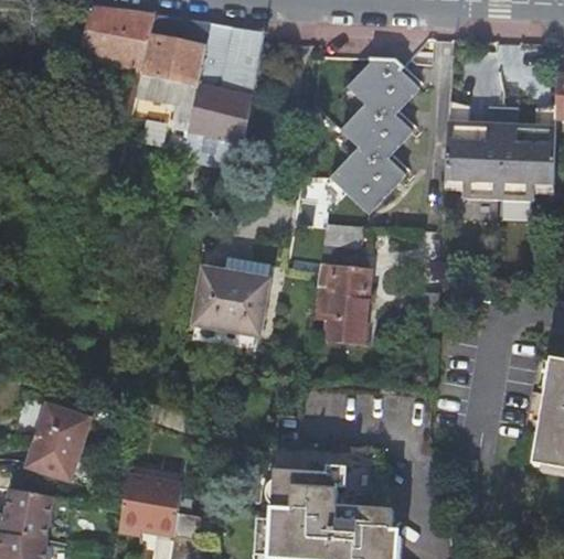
[(92,6),(80,53),(130,65),(141,68),(149,32),(153,13),(92,6)]
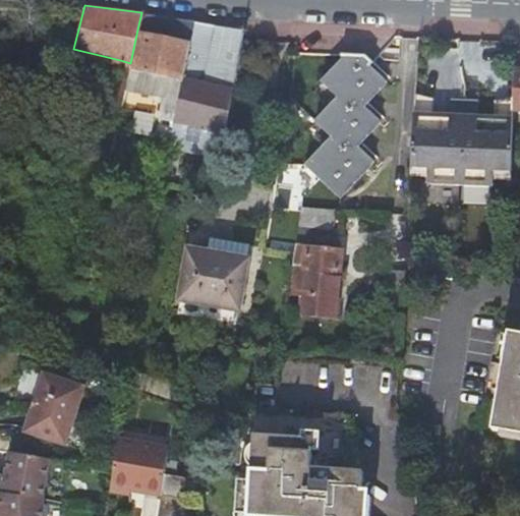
[(243,27),(194,19),(190,41),(178,98),(166,155),(176,157),(178,148),(220,156),(241,37),(243,27)]
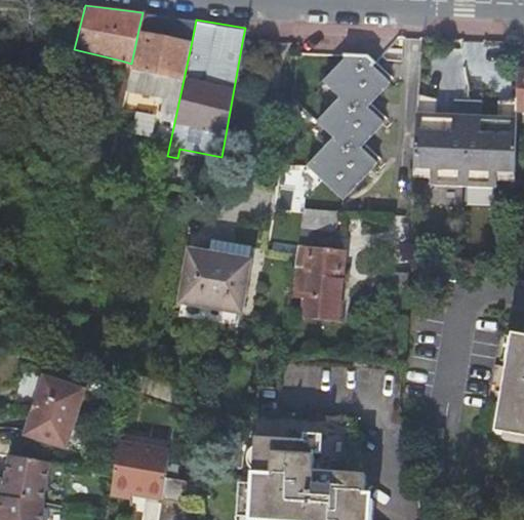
[(192,41),(138,30),(131,64),(130,67),(175,76),(171,96),(179,98),(192,41)]
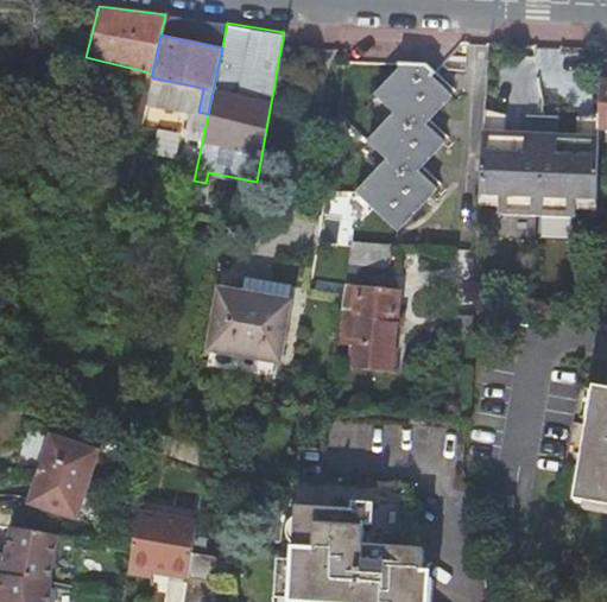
[(435,69),(425,61),(397,59),(399,62),(399,67),(375,92),(394,111),(368,138),(387,157),(356,190),(396,227),(436,185),(416,166),(443,138),(423,120),(450,92),(431,74),(435,69)]
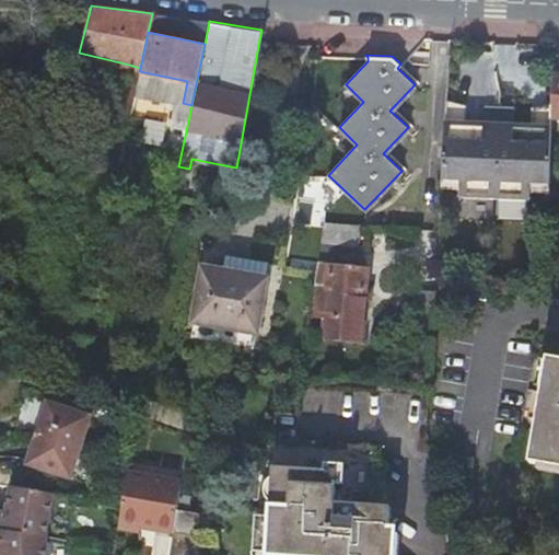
[(140,68),(129,65),(121,101),(132,103),(139,71),(140,68)]
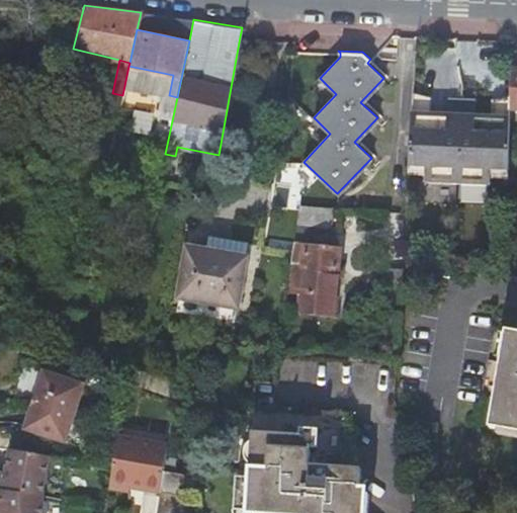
[(430,95),(412,90),(409,153),(425,154),(425,159),(424,167),(489,169),(490,162),(490,157),(507,158),(509,94),(492,97),(491,112),(475,112),(475,106),(447,105),(447,110),(430,110),(430,95)]
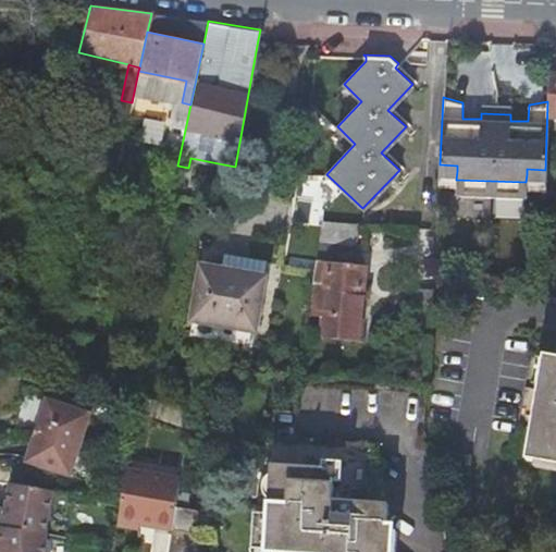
[(481,102),(481,113),(510,114),(510,103),(481,102)]
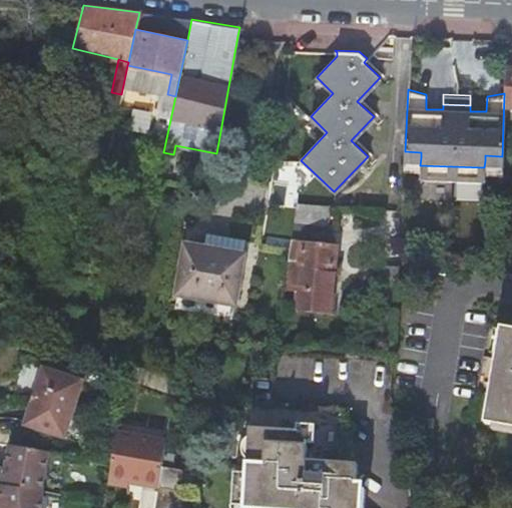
[(115,118),(125,120),(130,122),(133,107),(118,104),(115,118)]
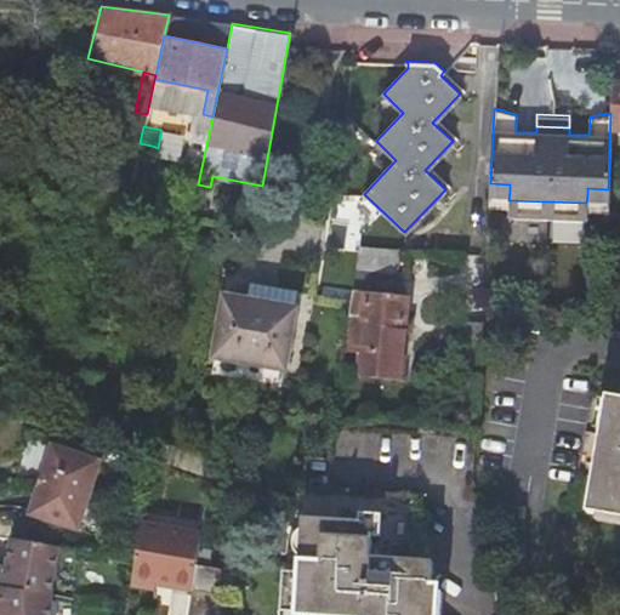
[(140,143),(134,171),(147,174),(152,146),(140,143)]
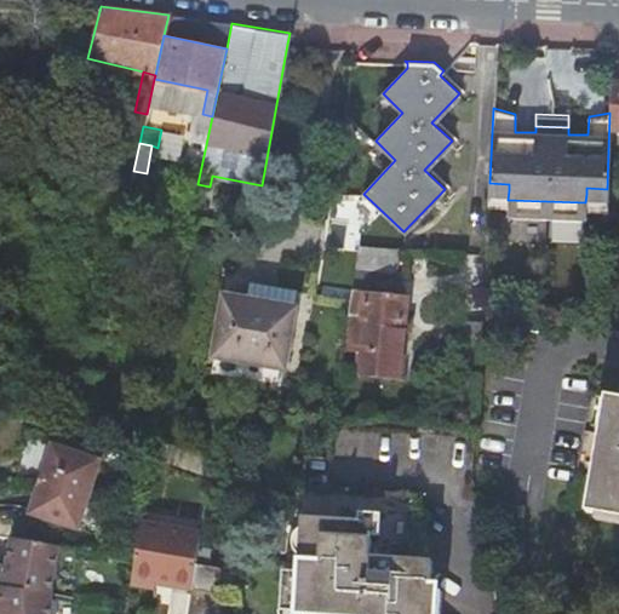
[(357,245),(344,344),(357,346),(355,371),(377,373),(377,371),(397,372),(406,296),(365,290),(367,265),(389,268),(390,247),(357,245)]
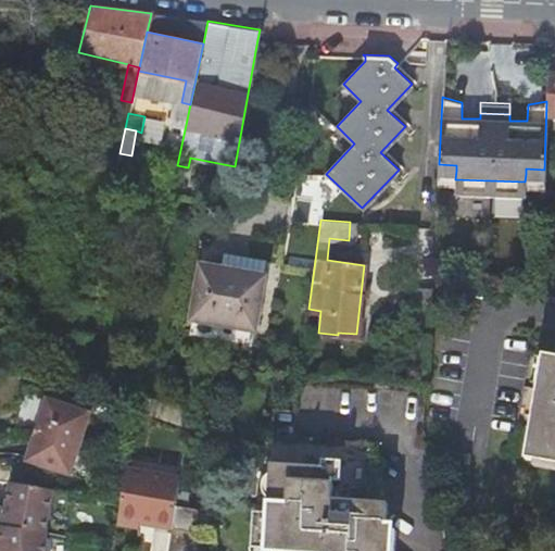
[(224,249),(221,264),(222,265),(222,270),(265,277),(268,258),(224,249)]
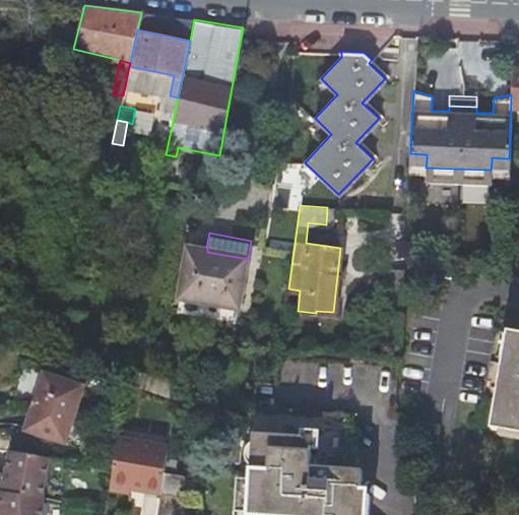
[(179,295),(194,298),(204,247),(188,244),(179,295)]
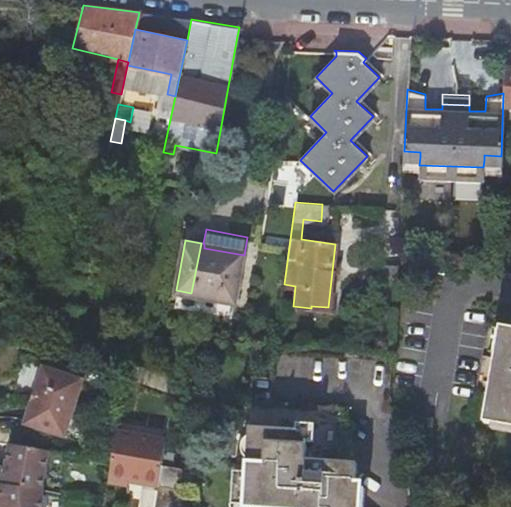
[(201,243),(191,293),(235,301),(244,255),(204,248),(204,244),(203,243),(201,243)]
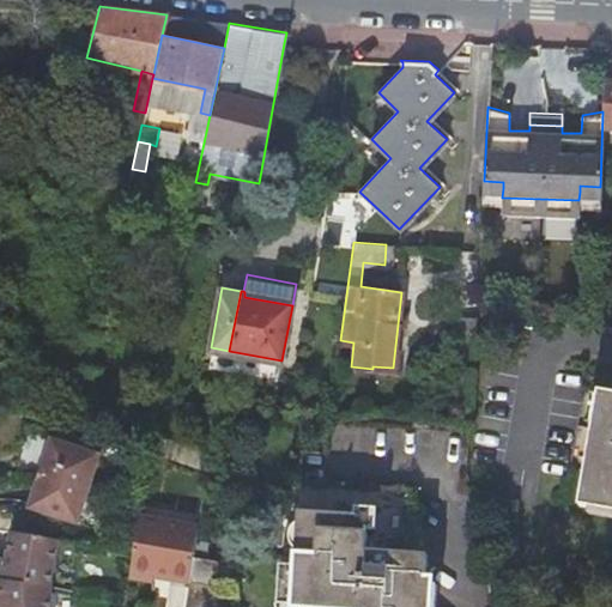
[(449,358),(472,359),(476,316),(452,314),(449,358)]
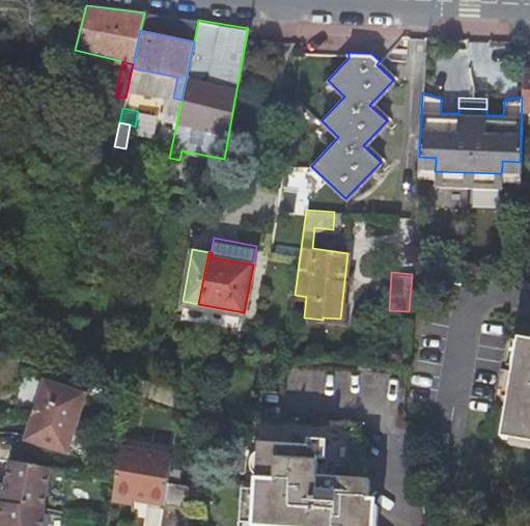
[(529,337),(515,335),(496,433),(529,439),(529,337)]
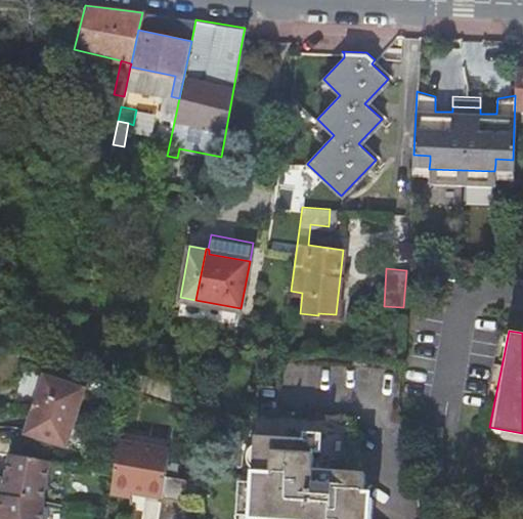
[(67,444),(85,386),(43,373),(25,431),(67,444)]
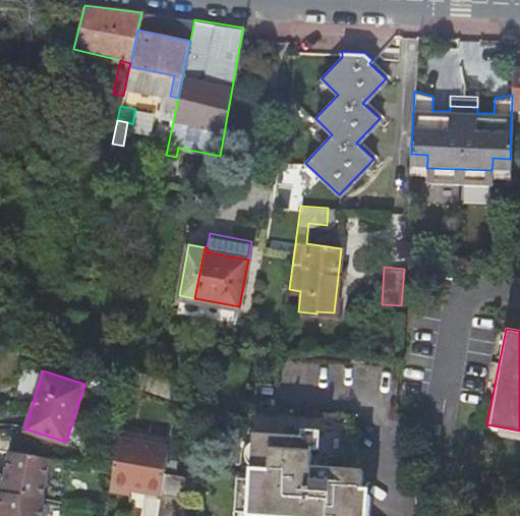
[(300,427),(299,435),(302,435),(311,445),(311,447),(318,447),(319,428),(300,427)]
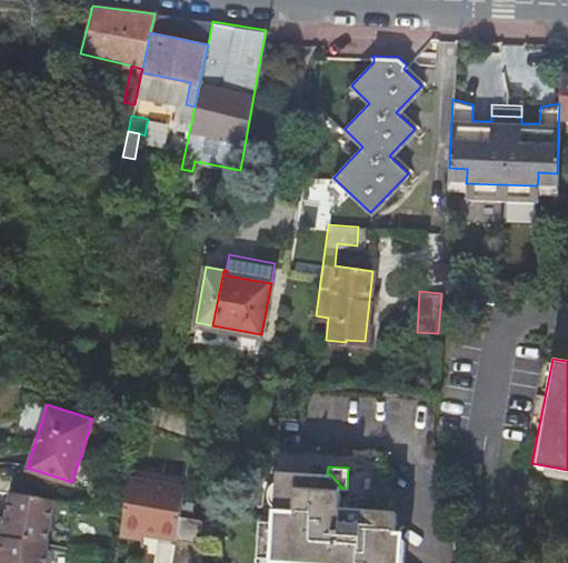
[(327,474),(276,471),(275,481),(272,506),(271,522),(259,521),(257,558),(273,558),(272,561),(282,562),(306,562),(398,562),(399,562),(391,562),(394,538),(395,510),(339,506),(340,488),(340,485),(330,474),(327,474)]
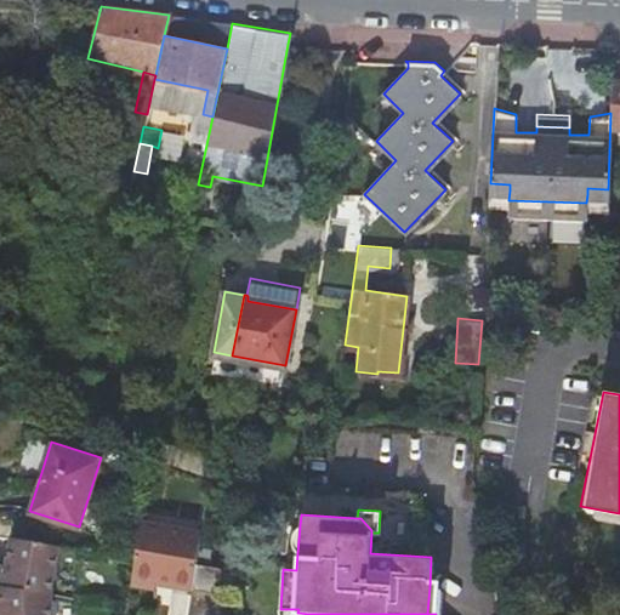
[(197,559),(202,530),(143,520),(132,580),(155,585),(157,579),(193,585),(197,559)]
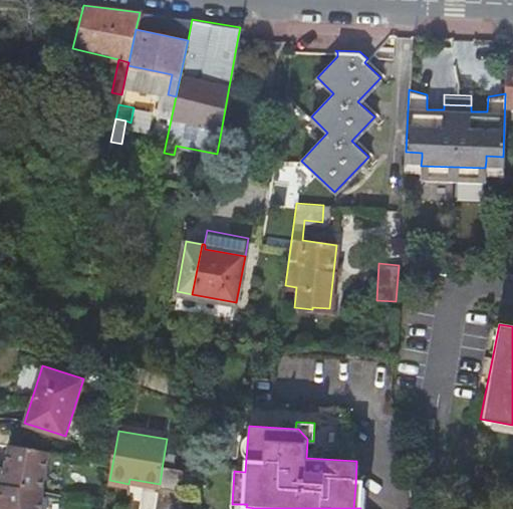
[(0,482),(42,490),(49,451),(9,443),(5,466),(1,465),(0,470),(0,482)]
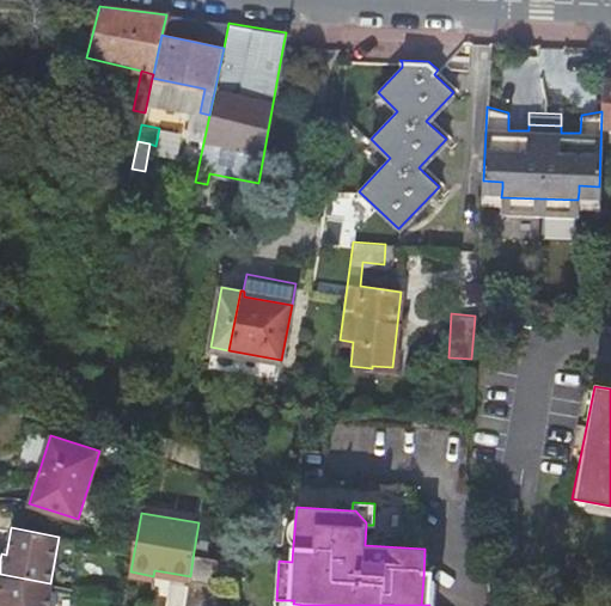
[(194,551),(190,576),(214,580),(219,556),(194,551)]
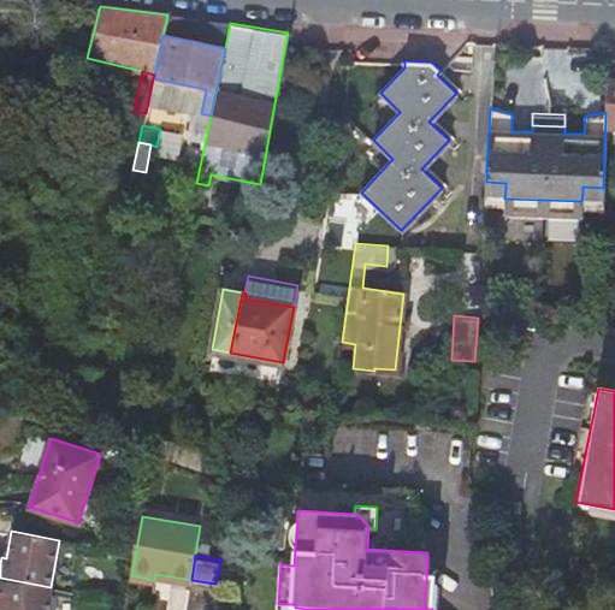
[(51,609),(51,587),(0,578),(0,609),(51,609)]
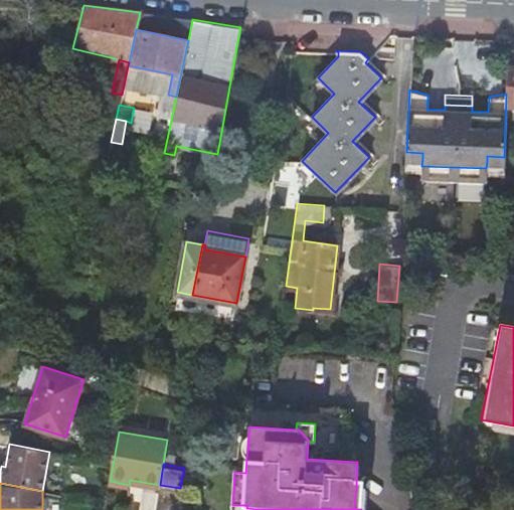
[(363,509),(365,487),(356,487),(354,509),(361,509),(360,509),(363,509)]
